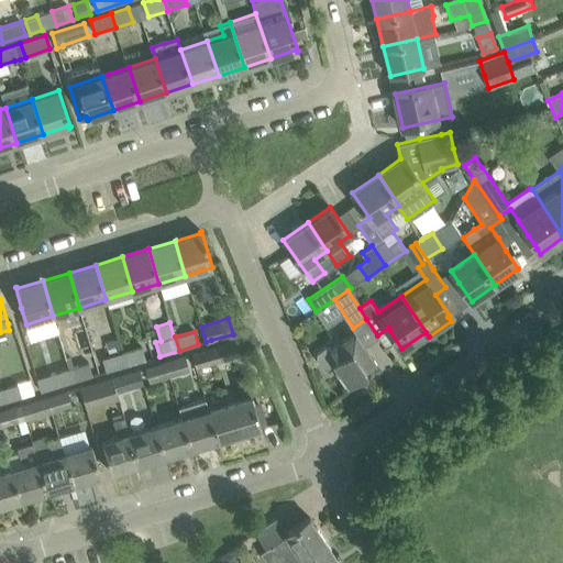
[(374,361),(354,332),(331,348),(326,346),(317,353),(317,359),(324,370),(333,363),(349,385),(367,372),(364,367),(374,361)]
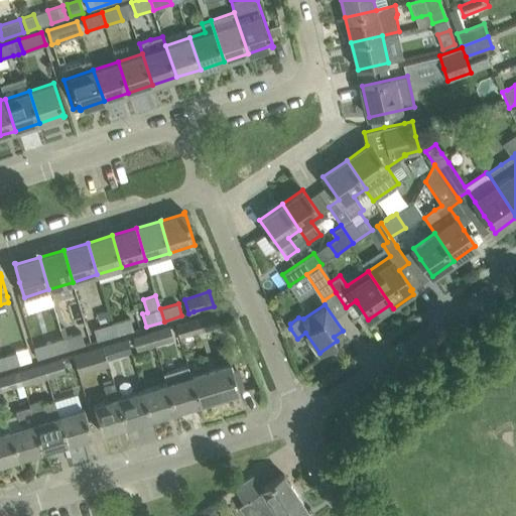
[(111,323),(112,321),(108,310),(97,313),(101,326),(93,329),(97,341),(115,336),(111,323)]
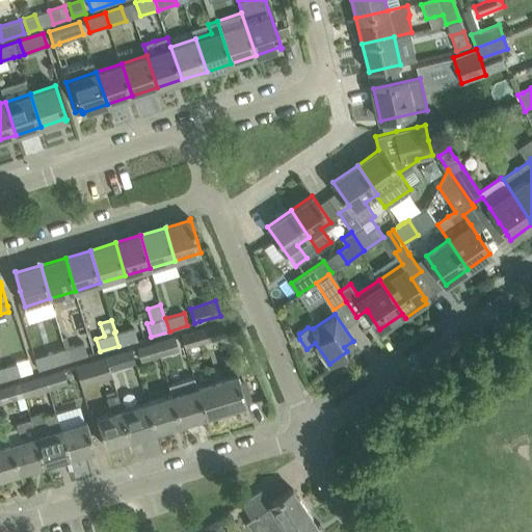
[(181,335),(185,348),(225,336),(222,322),(181,335)]
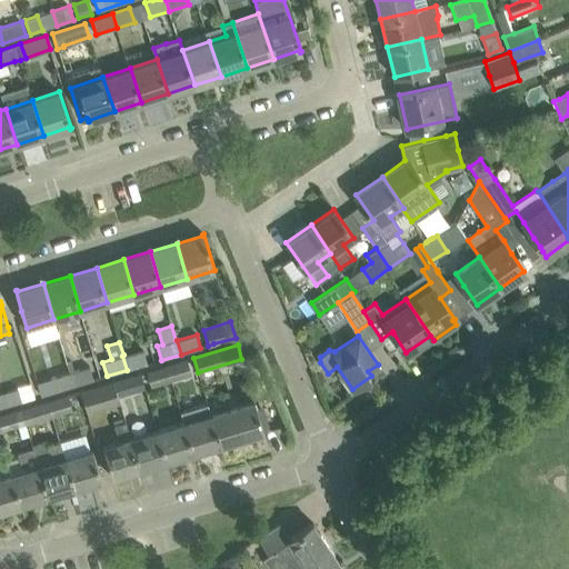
[(122,356),(127,370),(148,363),(143,349),(123,355),(122,356)]
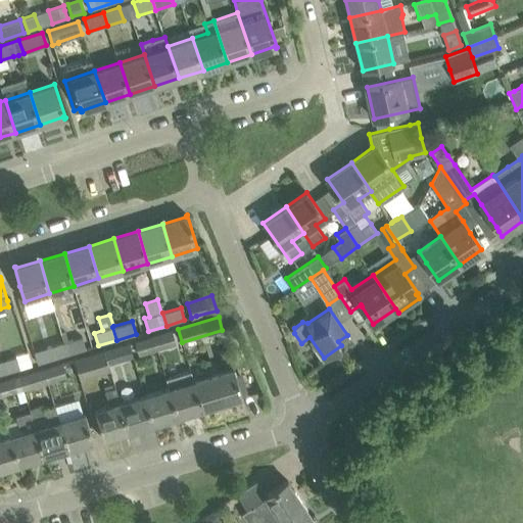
[(172,330),(153,336),(157,350),(176,344),(172,330)]
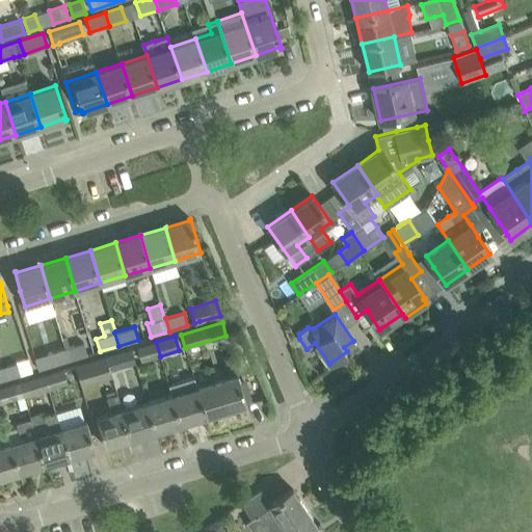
[(83,342),(64,348),(69,362),(87,355),(83,342)]
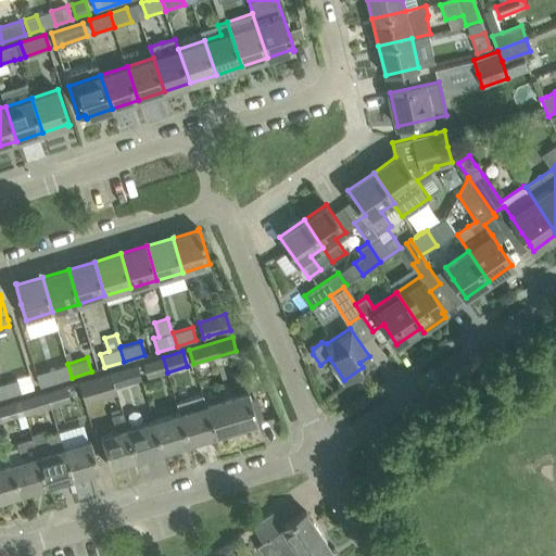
[(163,357),(143,363),(148,378),(167,373),(163,357)]
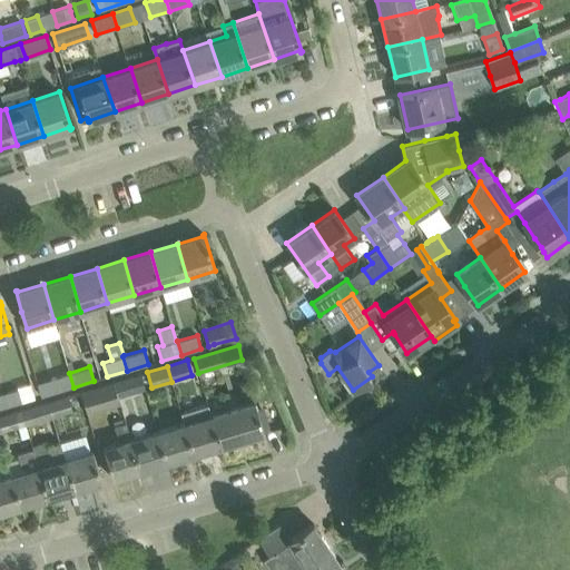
[(53,394),(74,387),(69,373),(49,379),(53,394)]
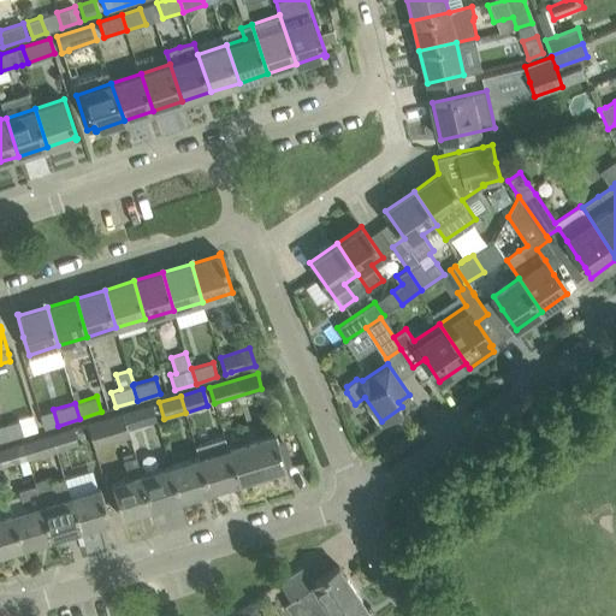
[(128,430),(149,422),(144,406),(122,413),(128,430)]
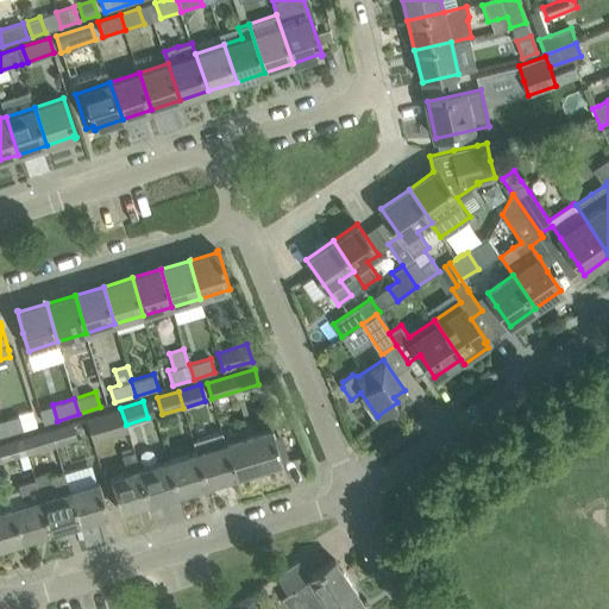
[(120,408),(86,419),(93,443),(129,432),(126,425),(120,408)]
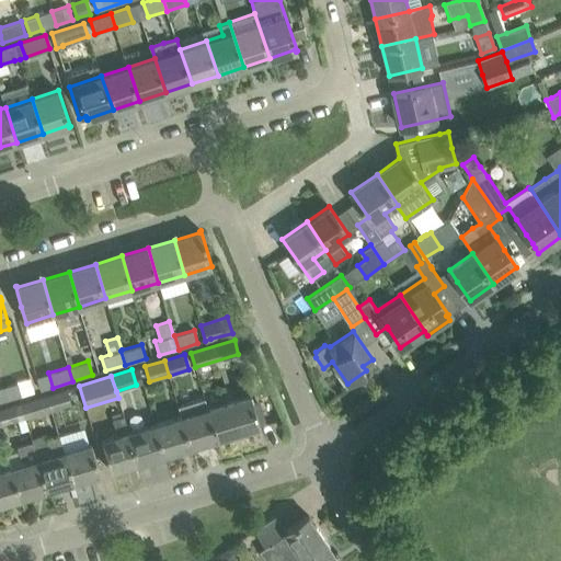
[(18,382),(0,387),(0,400),(1,403),(22,397),(18,382)]
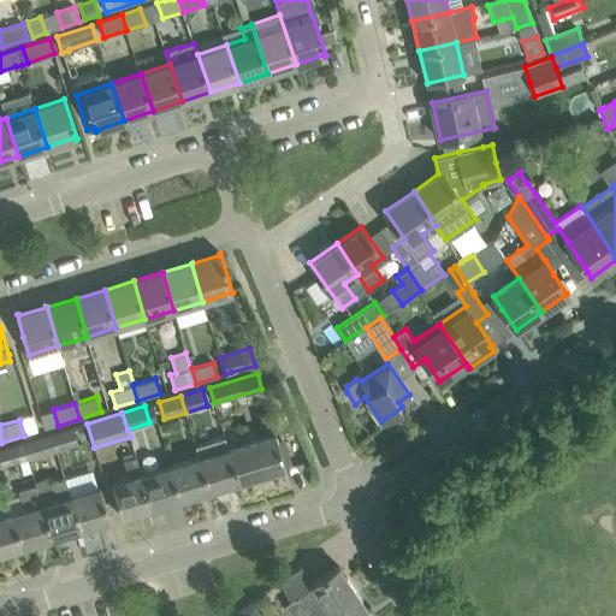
[(73,427),(51,434),(55,451),(78,444),(73,427)]
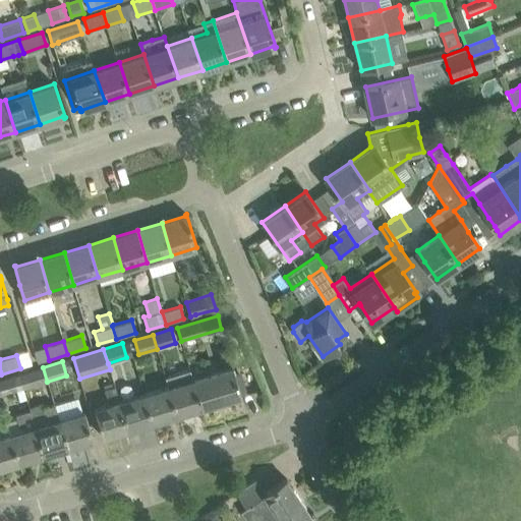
[(23,389),(47,382),(43,367),(18,374),(23,389)]
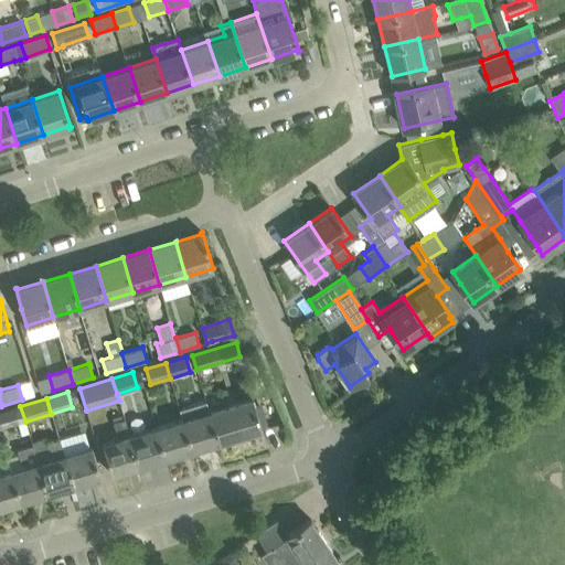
[(222,407),(209,412),(217,440),(231,436),(259,427),(260,429),(262,429),(253,398),(232,405),(222,407)]
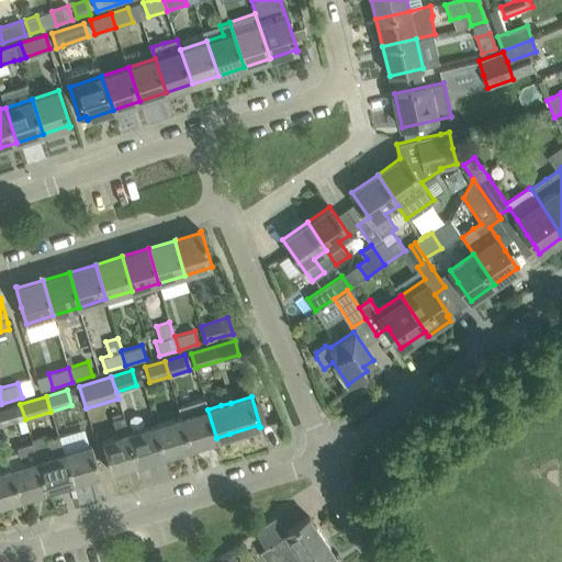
[(29,429),(25,419),(20,404),(0,409),(0,426),(19,422),(22,431),(29,429)]
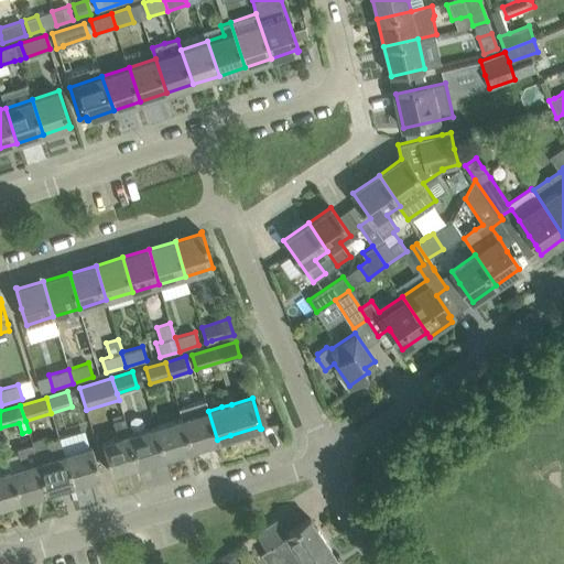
[(201,444),(217,440),(208,411),(182,419),(191,447),(201,444)]
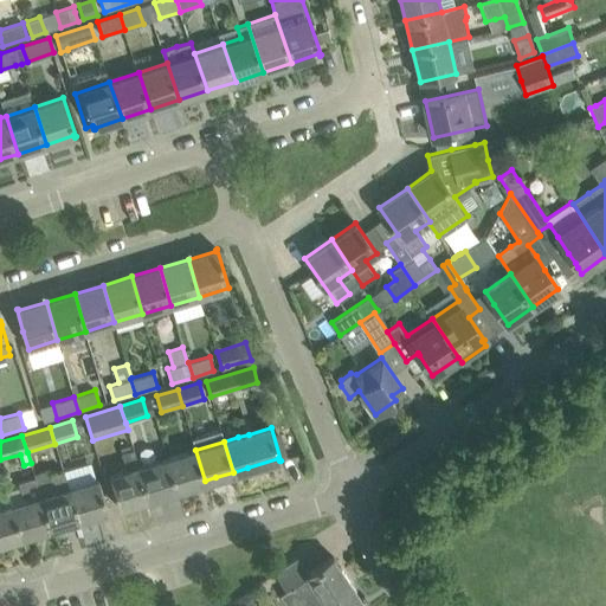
[(121,452),(127,471),(109,476),(120,509),(121,508),(121,507),(148,498),(139,468),(135,453),(134,449),(121,452)]
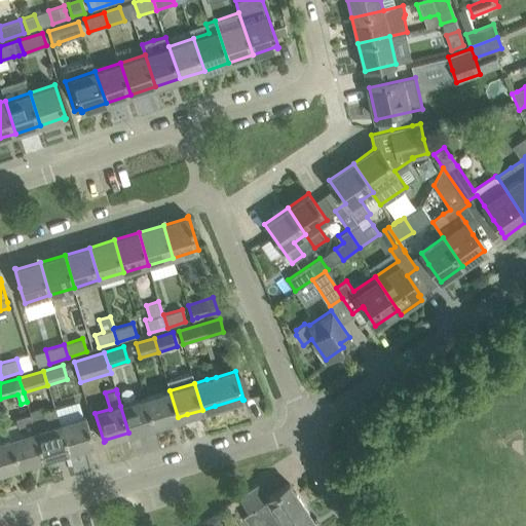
[(170,390),(145,398),(153,424),(178,417),(170,390)]
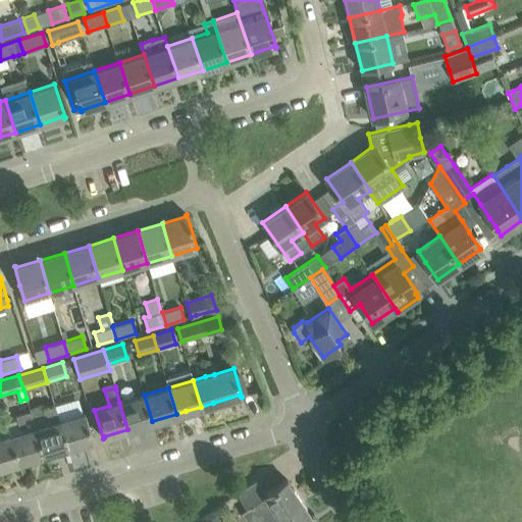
[(127,429),(152,421),(144,395),(119,403),(127,429)]
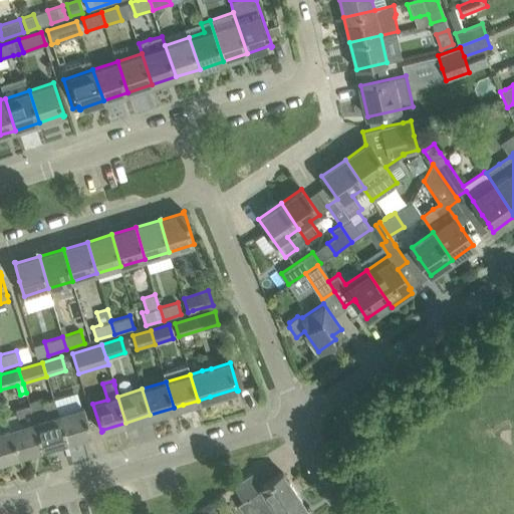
[(44,410),(31,413),(42,448),(66,441),(58,413),(54,399),(42,403),(44,410)]
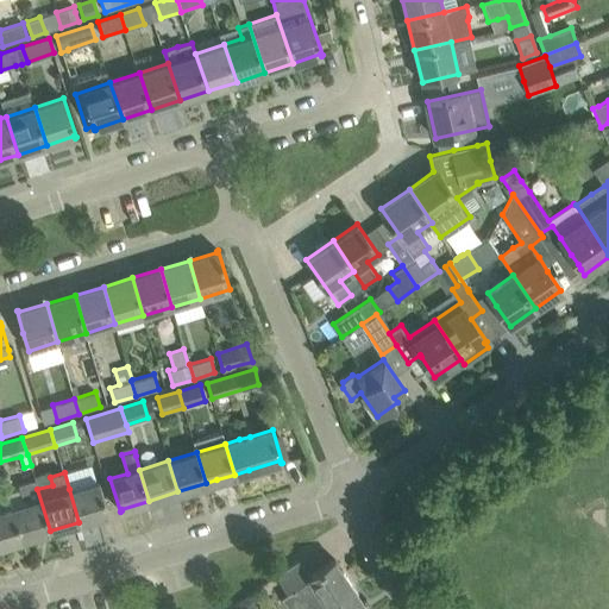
[(50,531),(37,489),(35,479),(19,484),(20,489),(24,503),(12,507),(22,539),(50,531)]
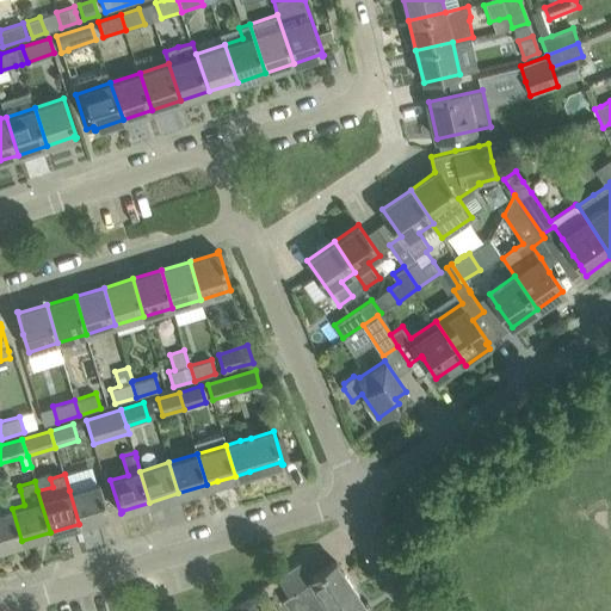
[(69,491),(79,524),(107,514),(107,517),(109,516),(99,482),(69,491)]
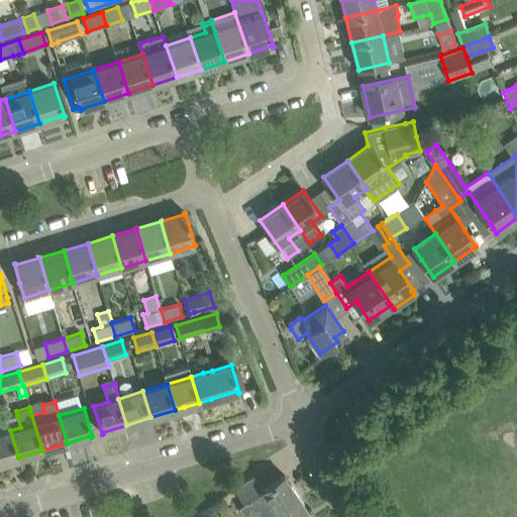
[(0,462),(18,457),(10,430),(8,424),(0,426),(0,462)]
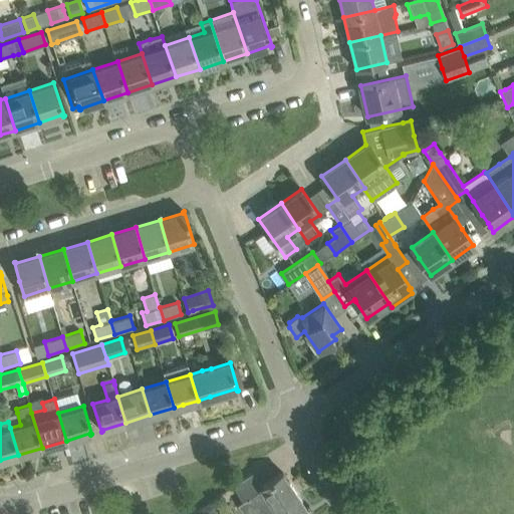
[(265,513),(270,513),(298,496),(282,472),(262,486),(253,473),(233,486),(239,496),(243,501),(247,497),(254,507),(259,503),(265,513)]
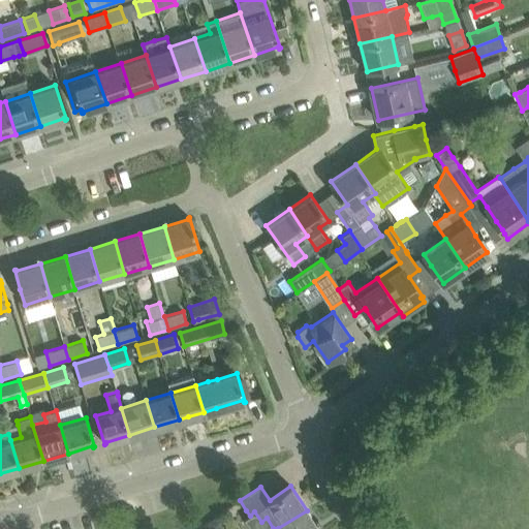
[(319,528),(307,510),(278,528),(319,528)]
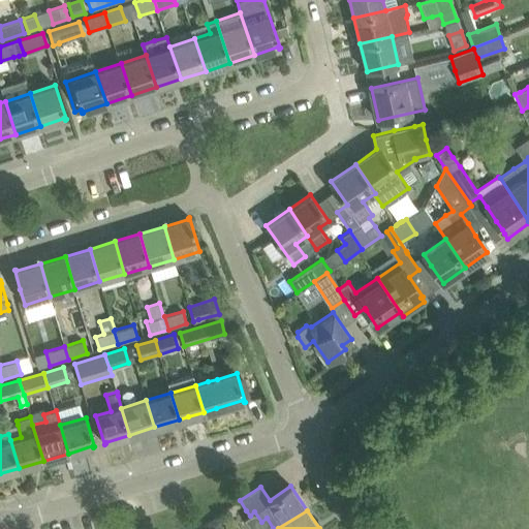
[(199,527),(199,528),(218,528),(222,527),(215,517),(199,527)]
